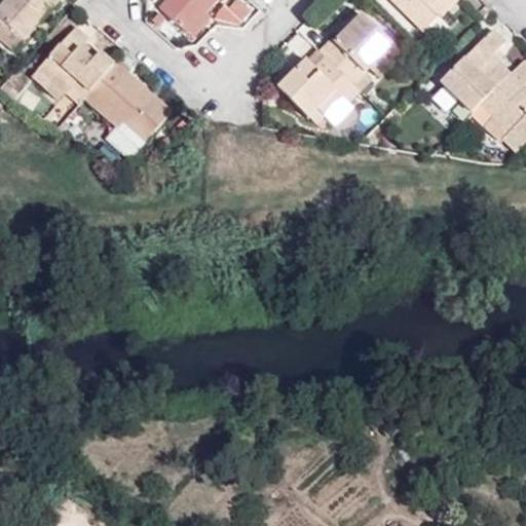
[(5,0),(0,7),(0,20),(24,42),(60,3),(55,0),(5,0)]
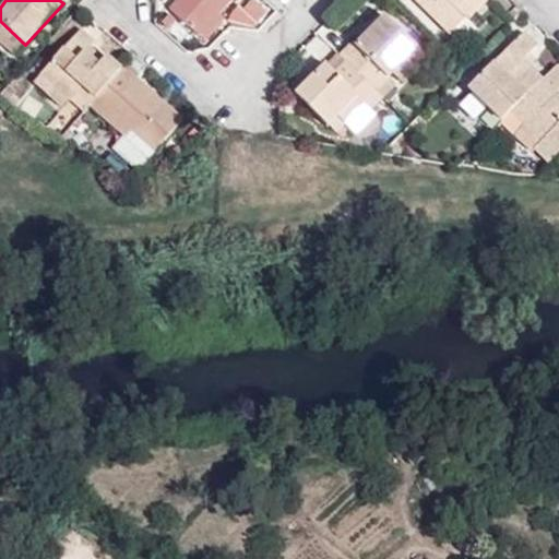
[(176,0),(169,8),(199,33),(216,14),(228,0),(176,0)]
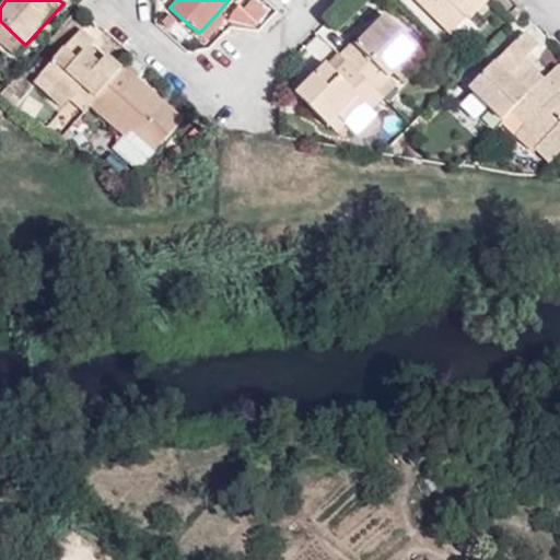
[(249,0),(238,0),(233,19),(261,27),(268,6),(249,0)]
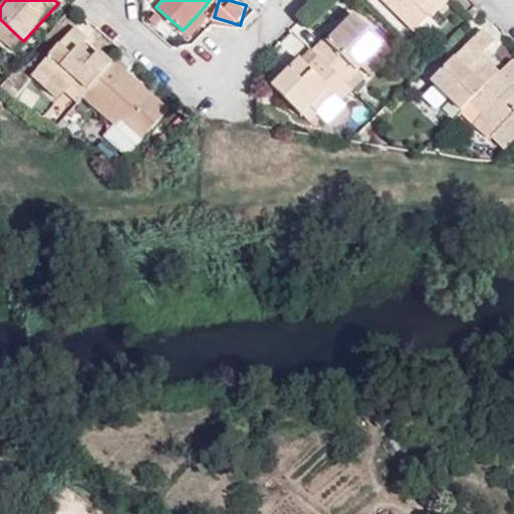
[(380,0),(394,12),(405,0),(380,0)]
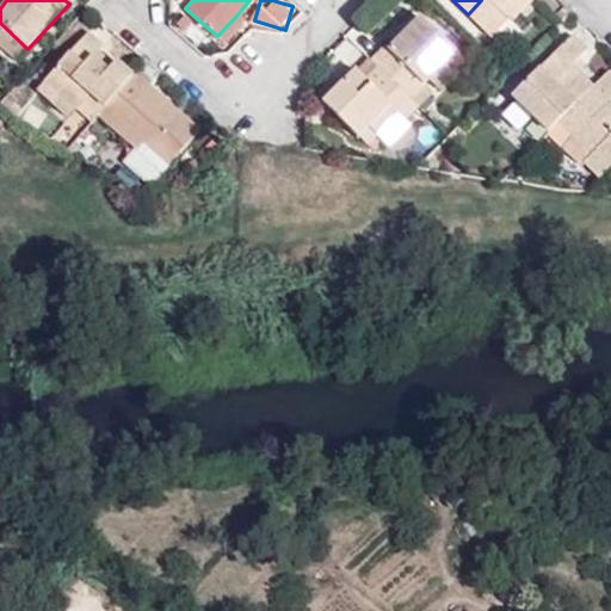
[(481,0),(468,14),(489,36),(511,16),(514,19),(534,0),(481,0)]
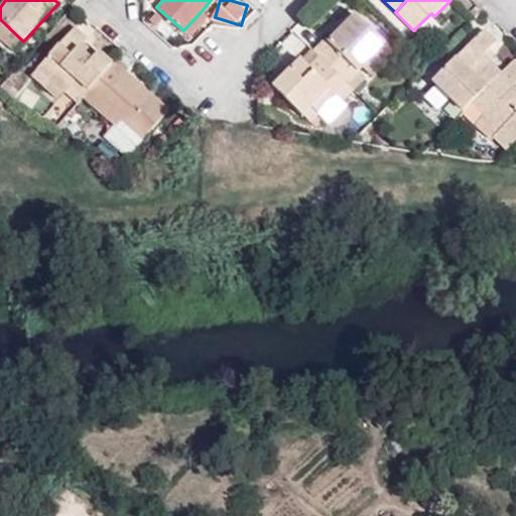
[(200,13),(183,30),(190,37),(208,19),(200,13)]
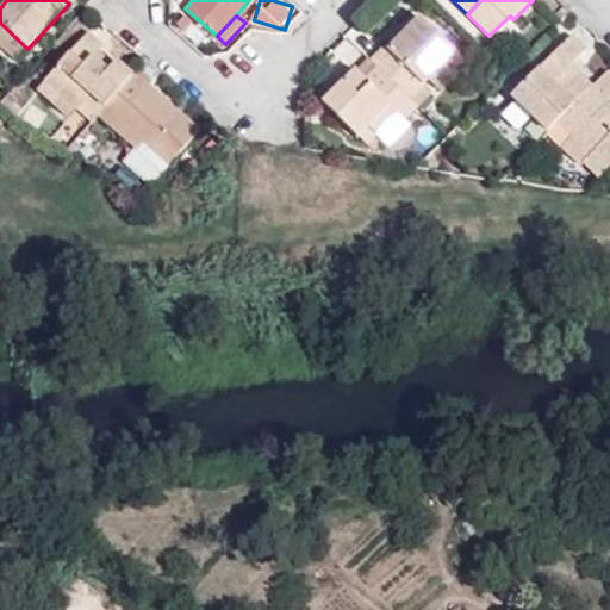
[(383,45),(369,60),(377,67),(411,100),(424,87),(456,54),(419,18),(387,50),(383,45)]
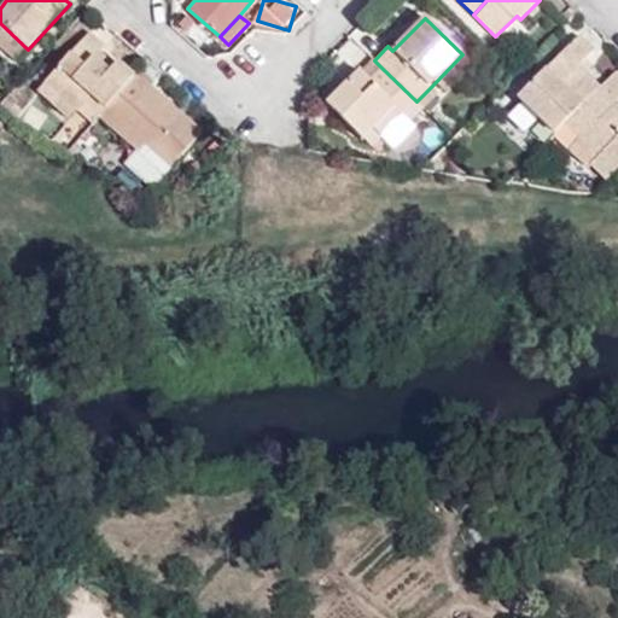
[(28,50),(0,23),(0,46),(17,62),(28,50)]
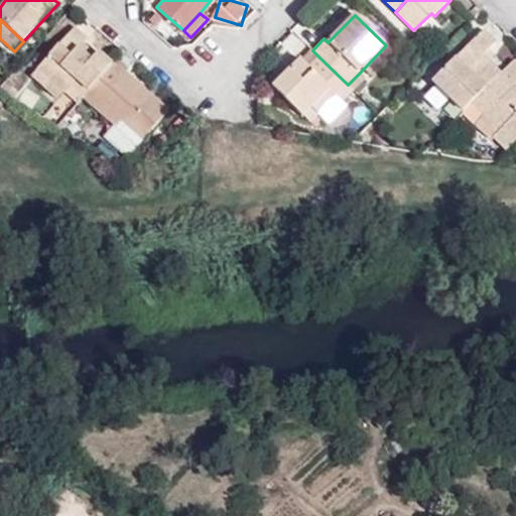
[(87,94),(113,65),(99,51),(96,53),(92,57),(80,47),(84,43),(88,38),(77,27),(32,78),(58,100),(65,92),(75,82),(87,94)]
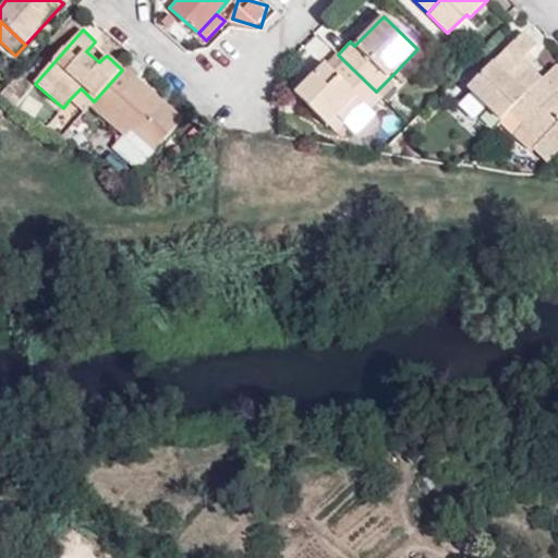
[(486,111),(497,121),(509,110),(540,77),(523,60),(536,46),(522,32),(465,89),(486,111)]
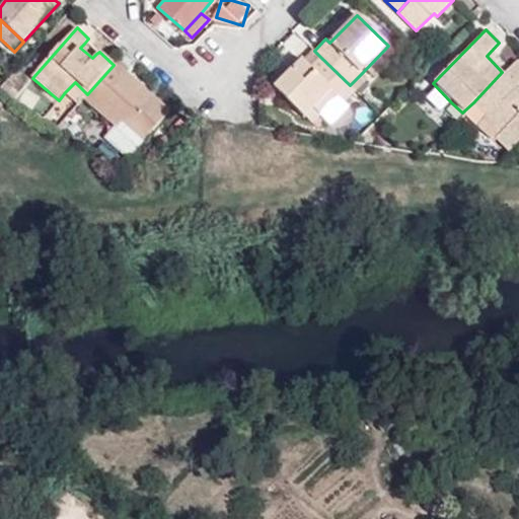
[(96,54),(84,44),(80,48),(92,58),(96,54)]
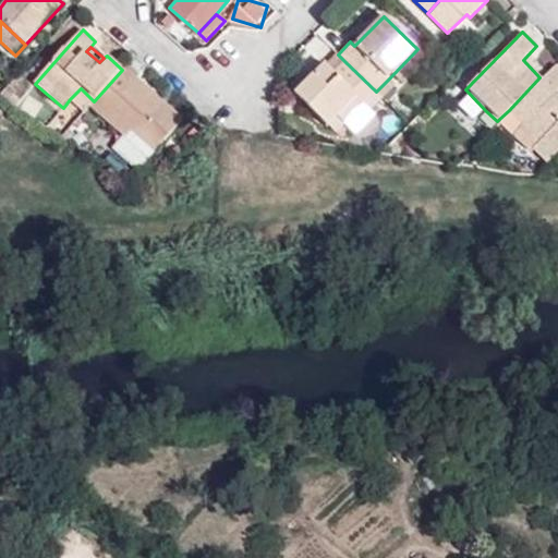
[(372,110),(383,98),(376,92),(344,61),(332,72),(324,63),(302,86),(315,101),(308,108),(328,128),(338,118),(344,124),(364,104),(372,110)]
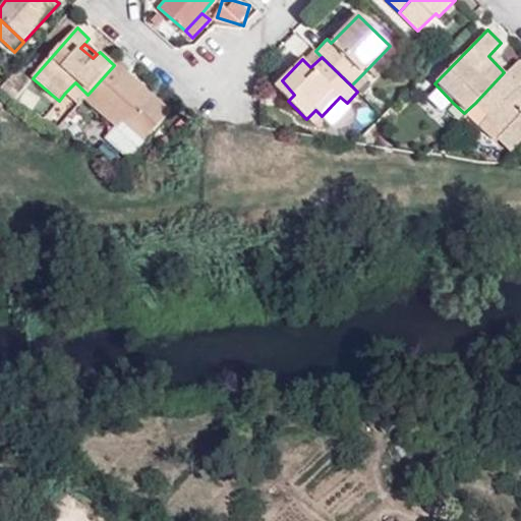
[(498,138),(511,152),(520,141),(520,88),(518,85),(520,82),(520,61),(518,59),(504,72),(475,103),(488,116),(478,126),(494,141),(498,138)]
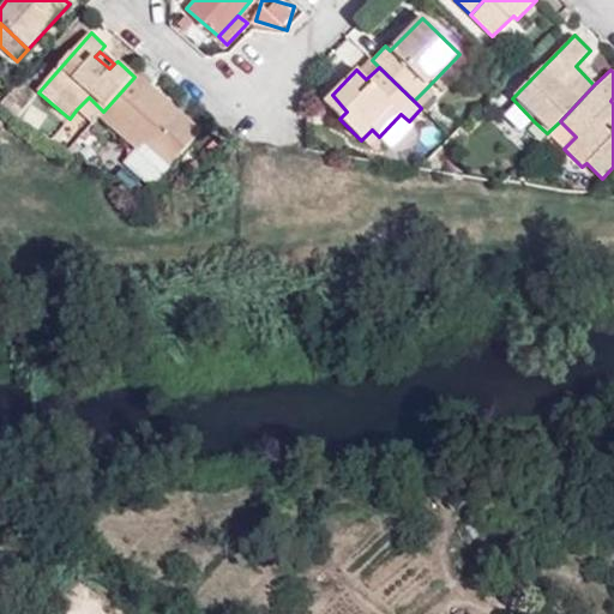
[(200,131),(137,74),(134,77),(103,112),(98,118),(139,152),(146,145),(170,166),(200,131)]
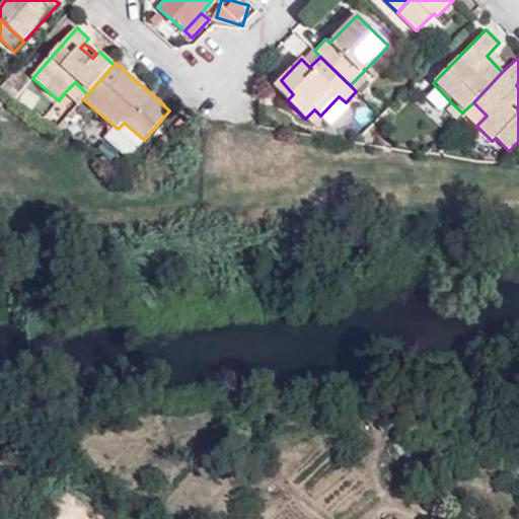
[(350,85),(356,91),(367,80),(361,74),(350,85)]
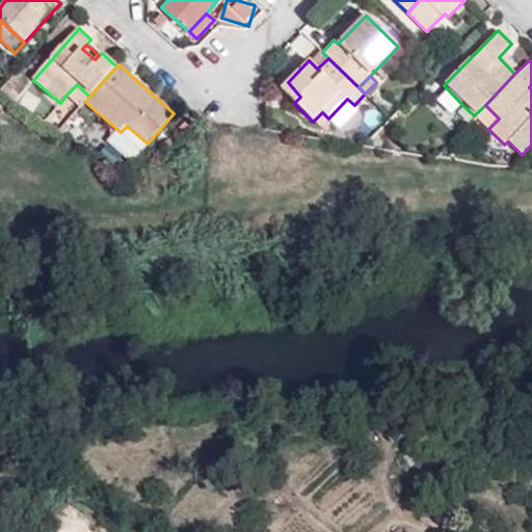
[(300,97),(288,82),(281,89),(294,103),(300,97)]
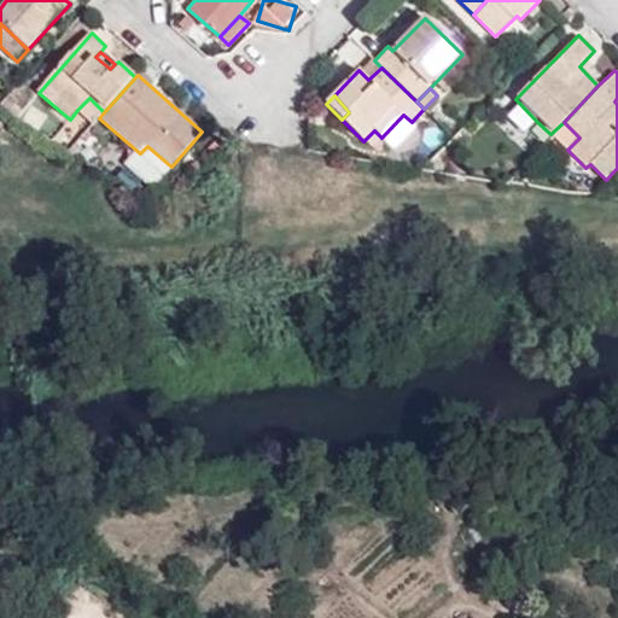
[(77,110),(93,126),(99,118),(104,112),(89,98),(77,110)]
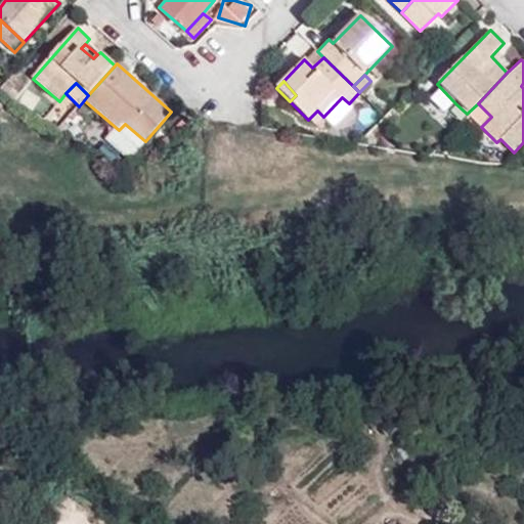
[(449,112),(456,104),(437,84),(430,92),(449,112)]
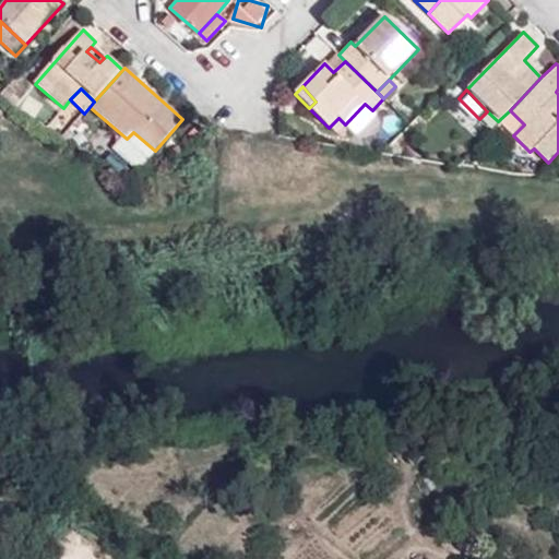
[(352,131),(372,110),(365,104),(345,125),(352,131)]
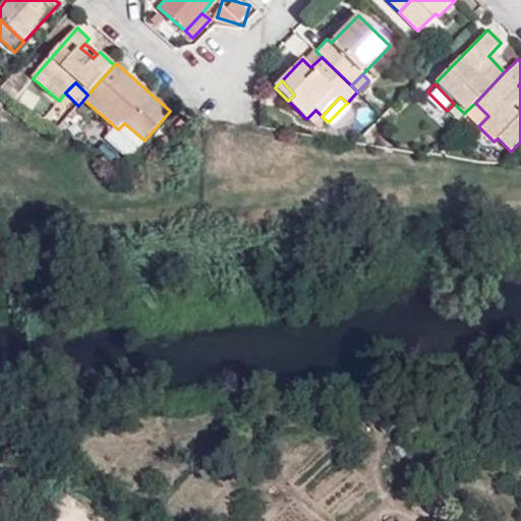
[(475,103),(464,113),(478,126),(488,116),(475,103)]
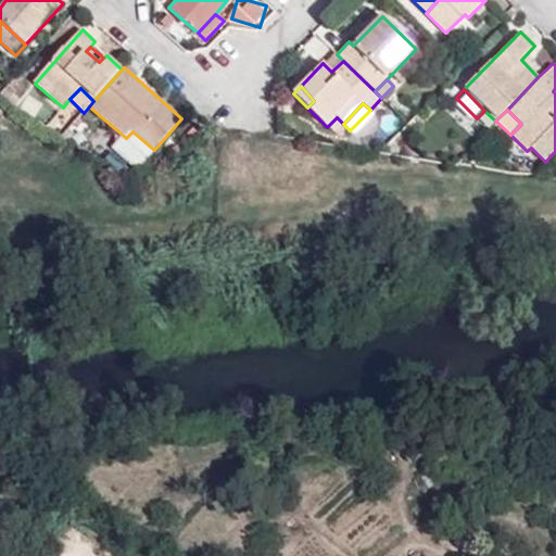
[(148,158),(154,150),(133,131),(126,138),(148,158)]
